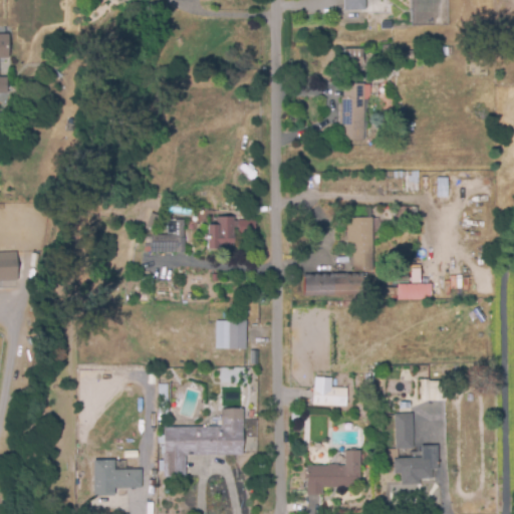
[(345,9),(344,0),(365,0),(366,8),(345,9)]
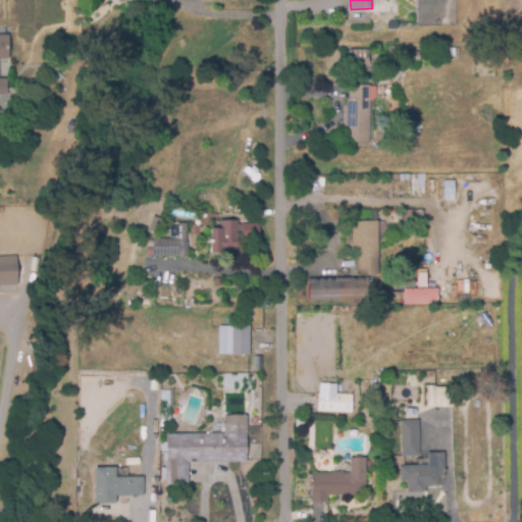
[(8,93),(0,93),(0,34),(9,34),(9,58),(0,58),(0,77),(8,77),(8,93)]
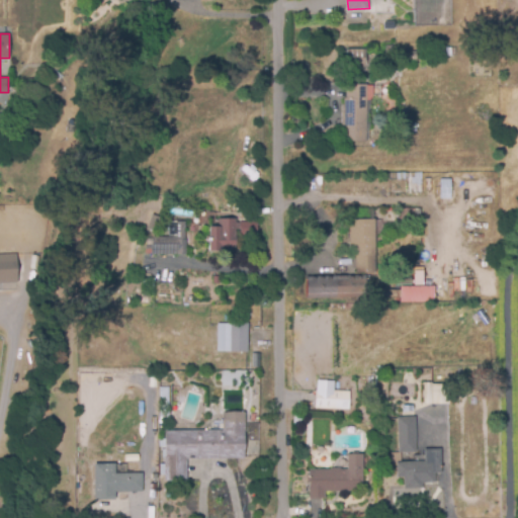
[(394,56),(385,56),(385,44),(394,44),(394,56)]
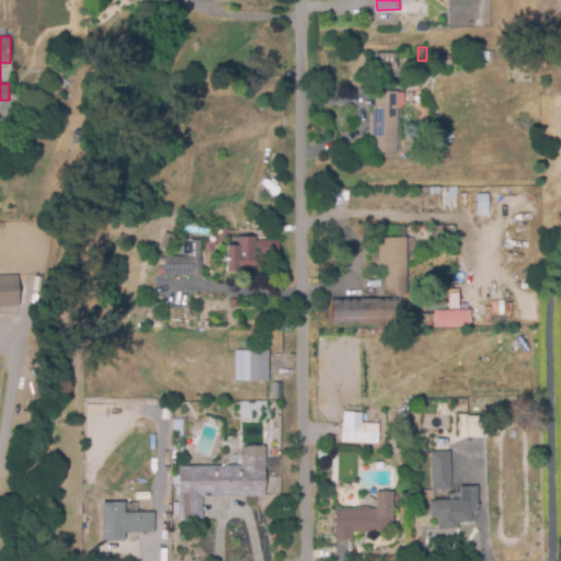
[(378,71),(376,53),(397,50),(398,69),(378,71)]
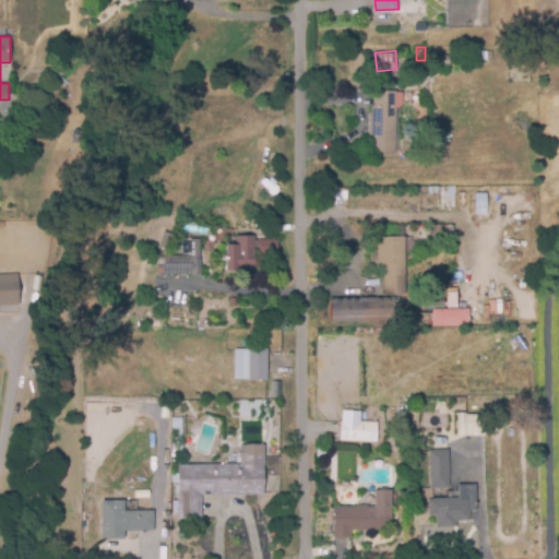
[(437,63),(436,54),(451,54),(451,63),(437,63)]
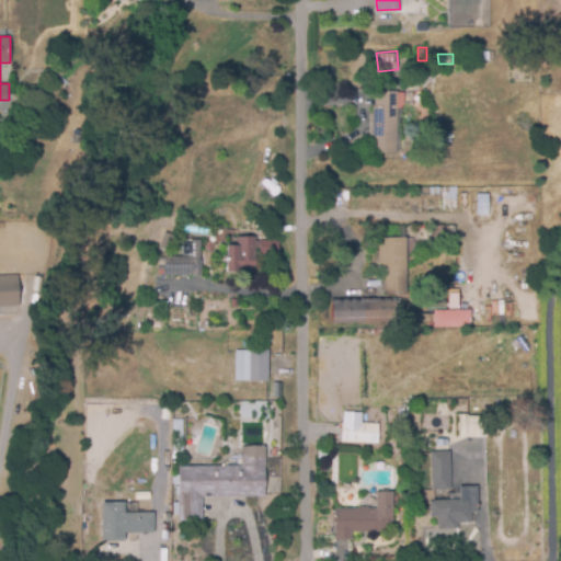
[(373,152),(373,135),(370,135),(370,111),(373,111),(373,104),(376,104),(375,90),(415,90),(415,103),(403,103),(403,106),(400,106),(401,151),(373,152)]
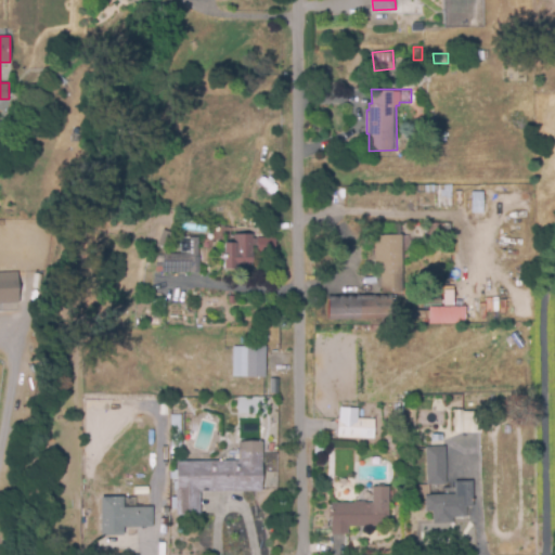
[(254,268),(226,268),(226,241),(233,241),(233,231),(254,231),(254,268)]
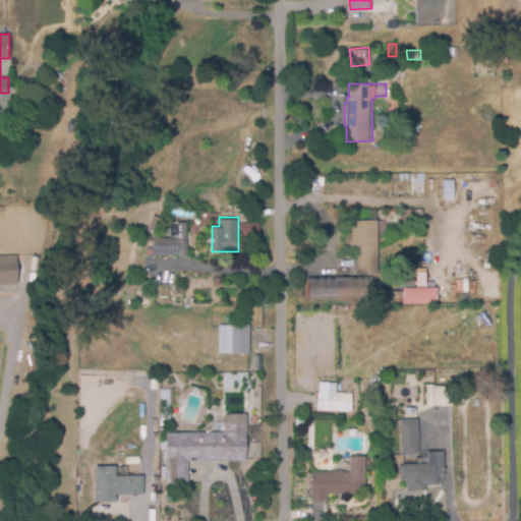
[(359,273),(358,257),(356,257),(356,243),(353,243),(352,219),(378,219),(380,273),(359,273)]
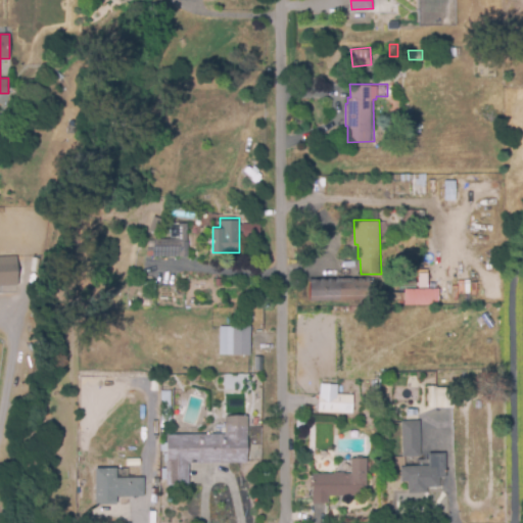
[(189,257),(155,255),(156,237),(172,238),(173,221),(191,222),(189,257)]
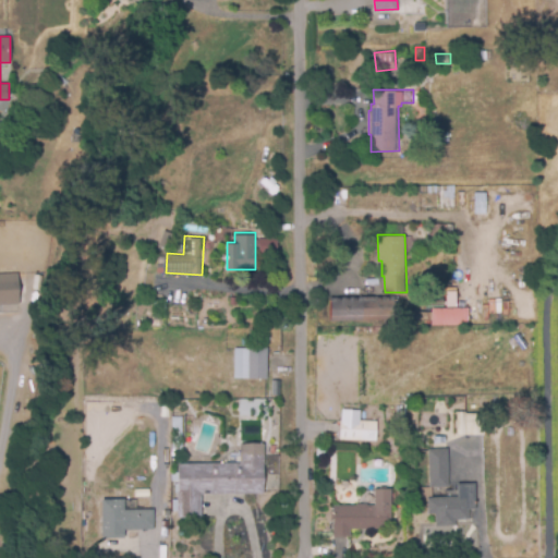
[(278,252),(261,251),(262,235),(279,238),(278,252)]
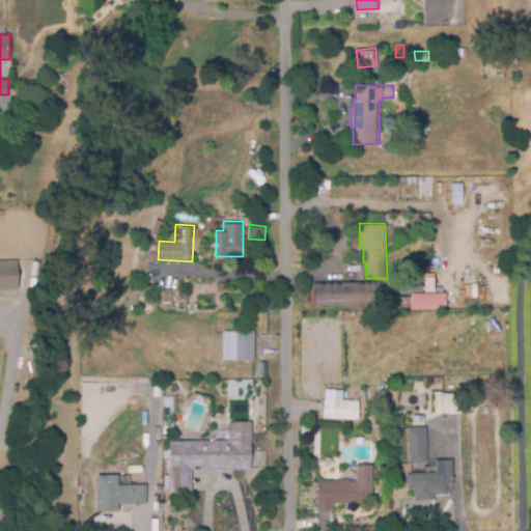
[(0,289),(0,259),(17,258),(19,288),(0,289)]
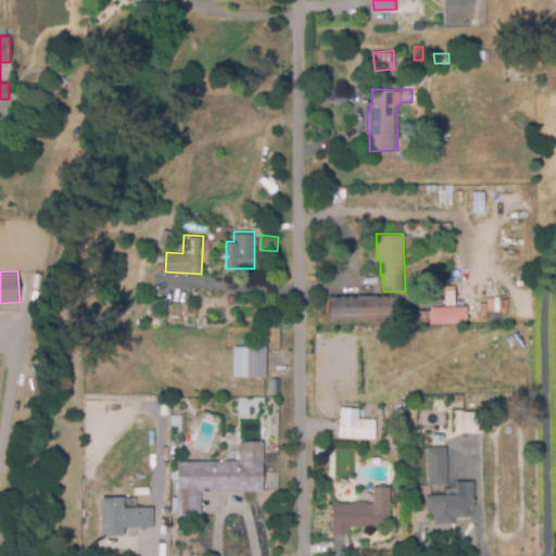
[(393,315),(330,315),(329,298),(393,298),(393,315)]
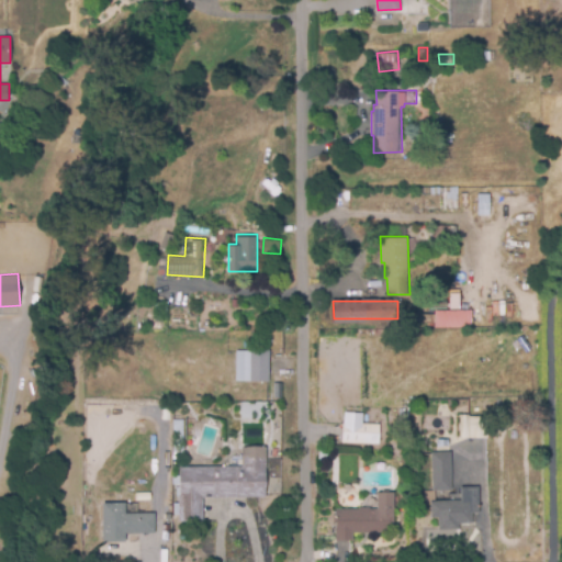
[(436,326),(435,310),(472,310),(473,326),(436,326)]
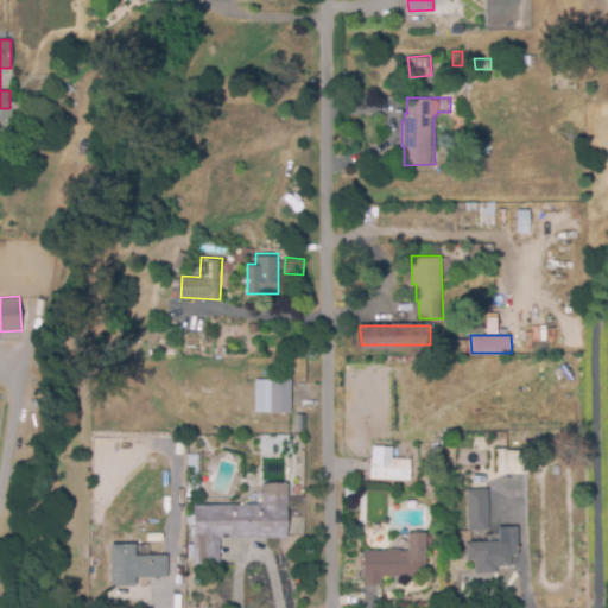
[(257,412),(254,378),(291,377),(293,410),(257,412)]
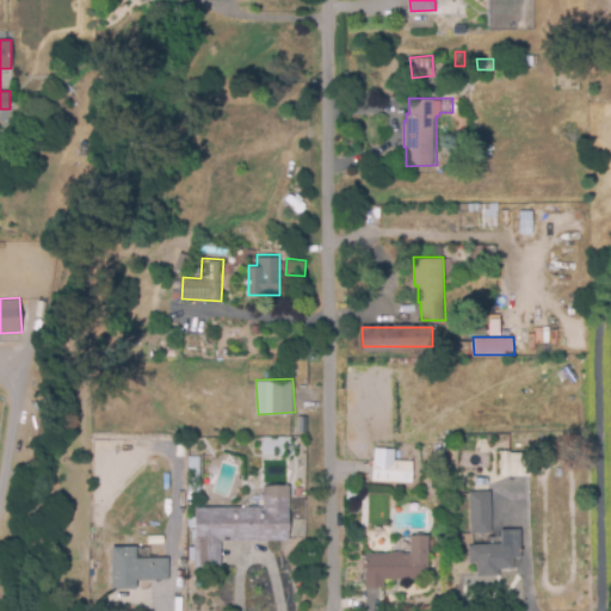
[(413,481),(374,480),(375,457),(414,460),(413,481)]
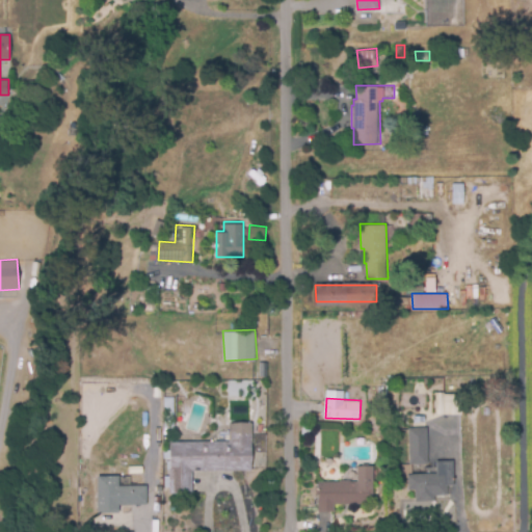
[(473,415),(458,414),(459,402),(473,402),(473,415)]
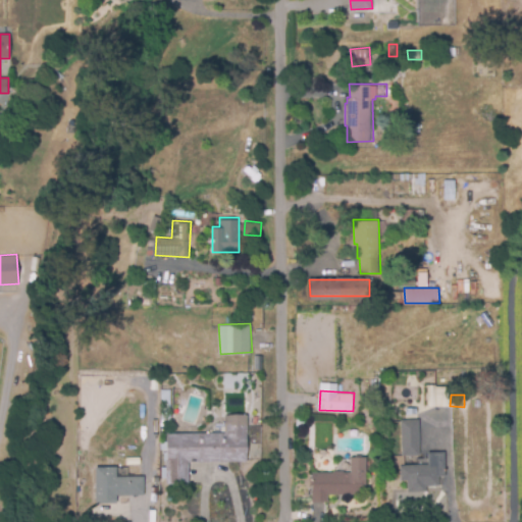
[(420,454),(402,454),(403,419),(420,419),(420,454)]
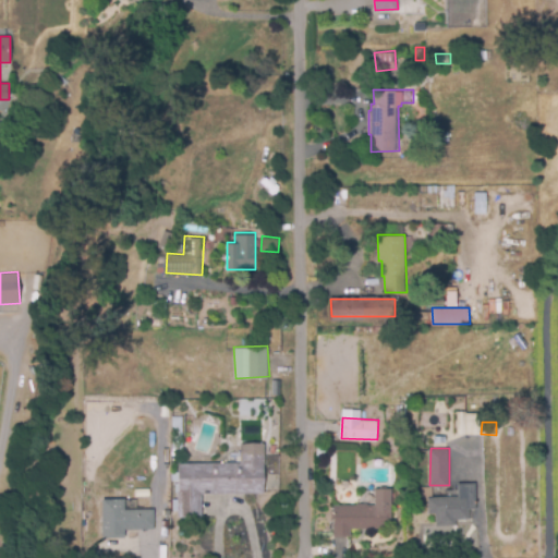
[(179,516),(178,489),(179,489),(178,463),(241,461),(241,451),(264,450),(265,492),(202,493),(202,516),(179,516)]
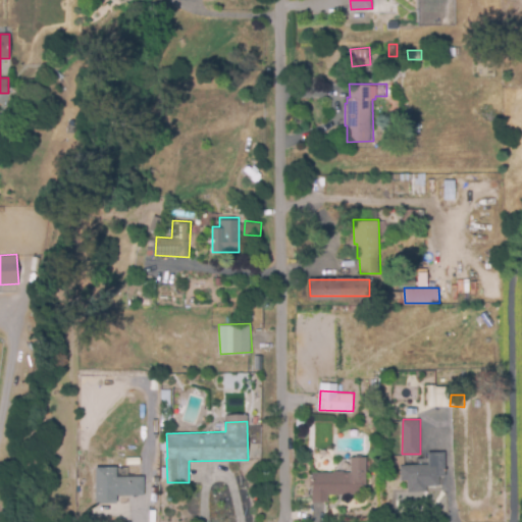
[(401,464),(405,464),(428,463),(427,451),(445,450),(447,475),(439,476),(440,484),(427,485),(427,490),(408,491),(408,479),(402,479),(401,464)]
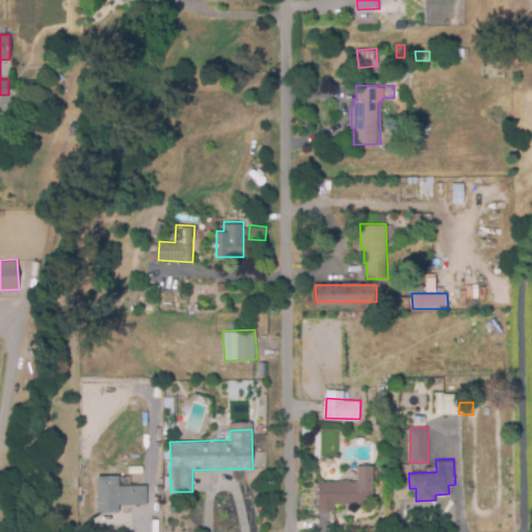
[(408,472),(402,472),(402,463),(413,463),(413,472),(413,473),(408,472)]
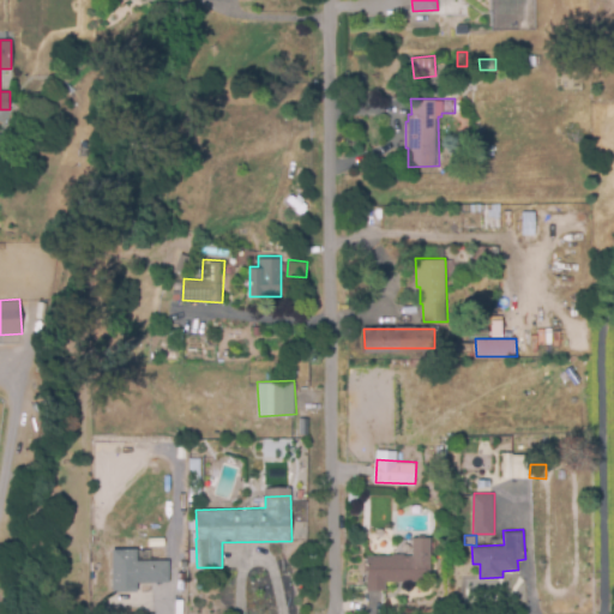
[(428,540),(428,554),(433,554),(433,576),(426,576),(426,581),(386,581),(386,590),(367,590),(367,555),(379,555),(411,555),(411,540),(428,540)]
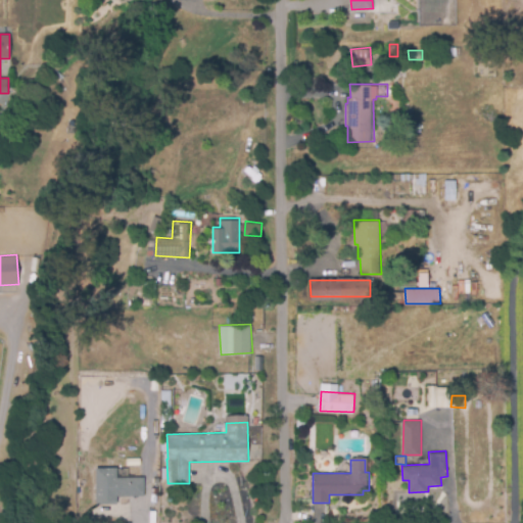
[(117,504),(97,504),(97,468),(116,468),(116,476),(144,476),(143,495),(117,494),(117,504)]
